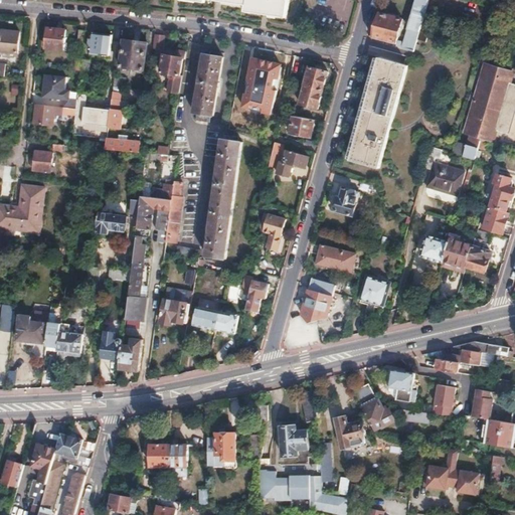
[(203,0),(205,0),(204,0),(232,0),(244,2),(243,9),(285,15),(286,0),(203,0)]
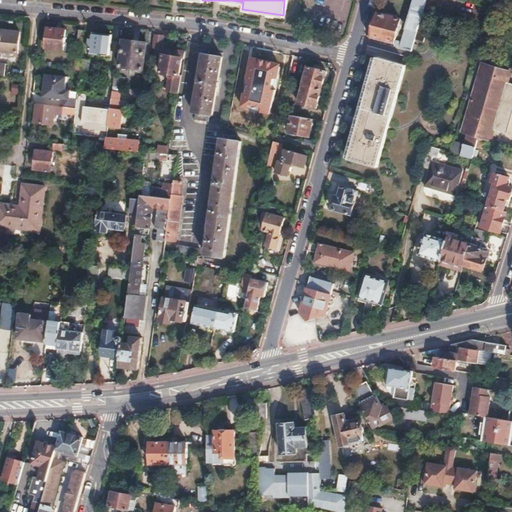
[(378,13),(371,37),(396,44),(395,46),(412,51),(415,40),(418,31),(426,0),(415,0),(403,43),(395,41),(401,20),(378,13)]
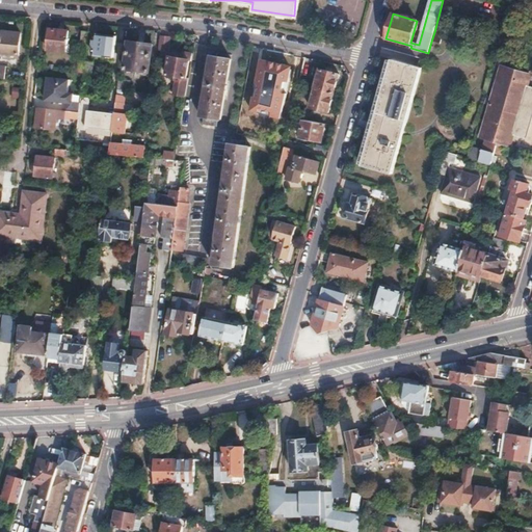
[(50,28),(48,49),(68,51),(69,30),(50,28)]
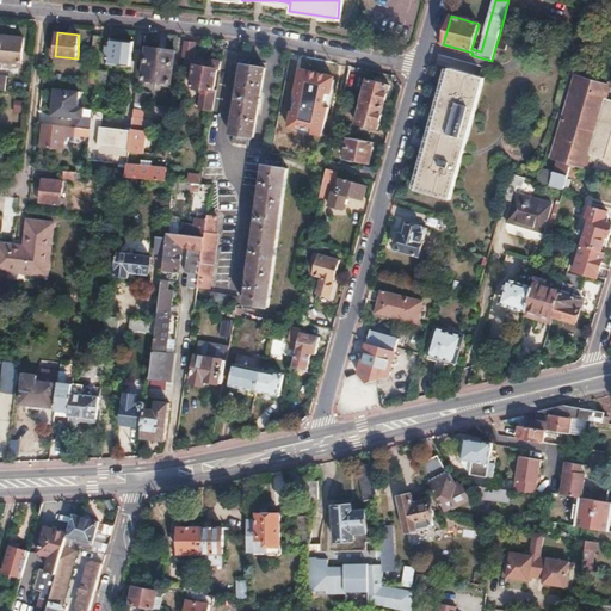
[(4,36),(1,61),(22,63),(24,37),(4,36)]
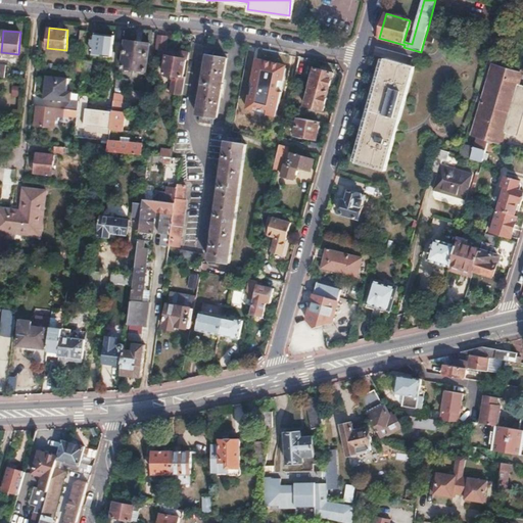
[(81,31),(80,43),(87,44),(88,31),(81,31)]
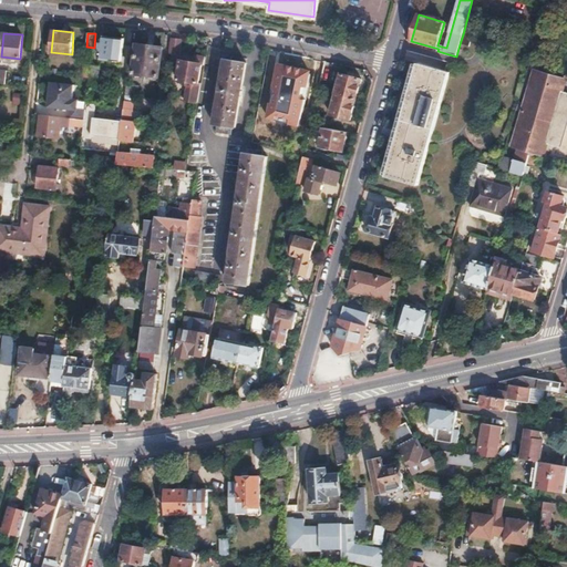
[(463,34),(460,44),(471,48),(473,37),(463,34)]
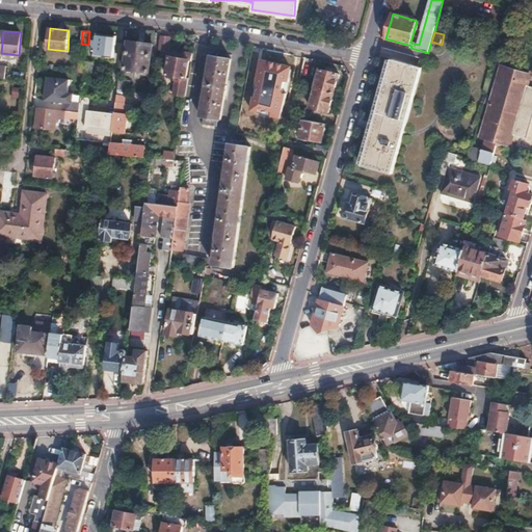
[(94,42),(92,49),(96,49),(95,55),(104,56),(107,35),(98,33),(97,43),(94,42)]
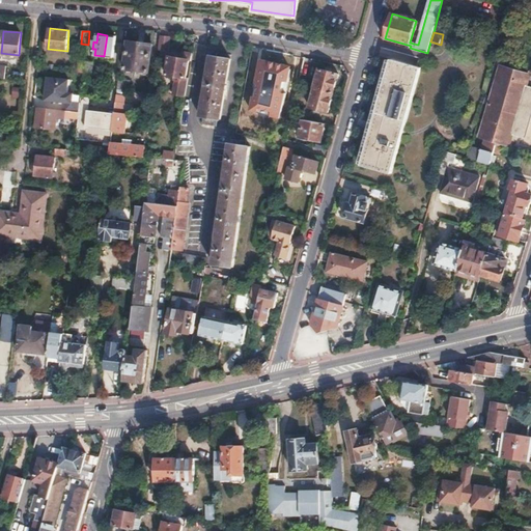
[(107,35),(104,56),(114,57),(114,52),(115,45),(116,36),(107,35)]
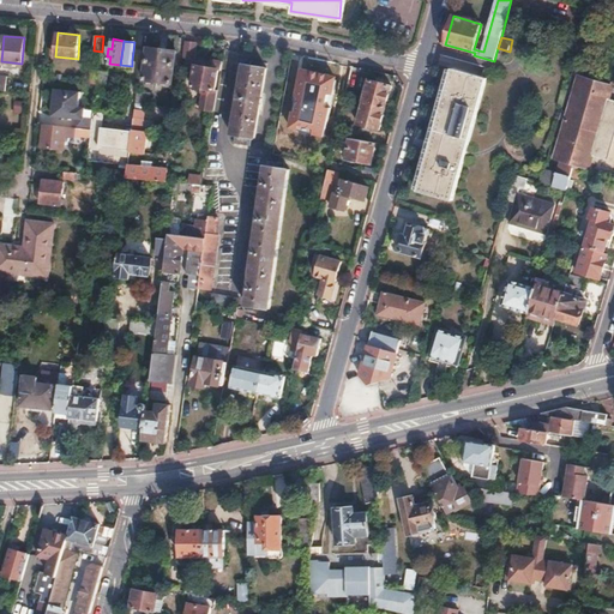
[(187,42),(185,56),(193,58),(194,43),(187,42)]
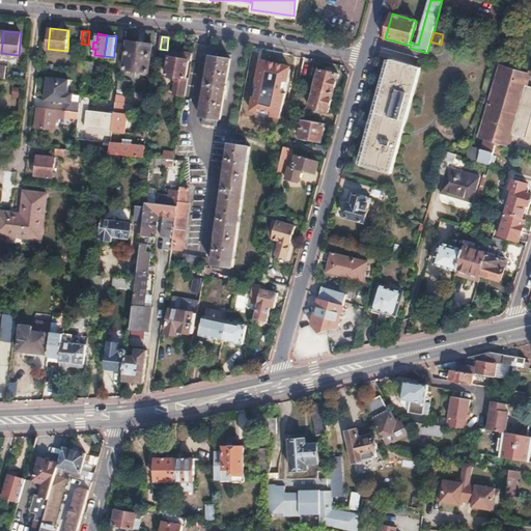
[(130,42),(126,70),(149,72),(154,44),(130,42)]
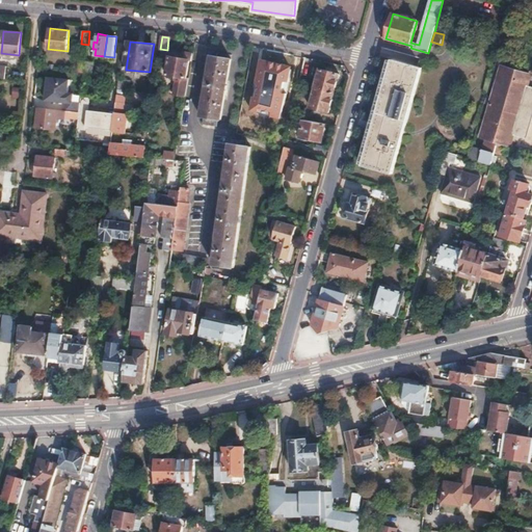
[(169,57),(167,75),(171,76),(168,94),(185,96),(189,77),(187,76),(189,60),(191,61),(193,52),(184,51),(183,59),(169,57)]
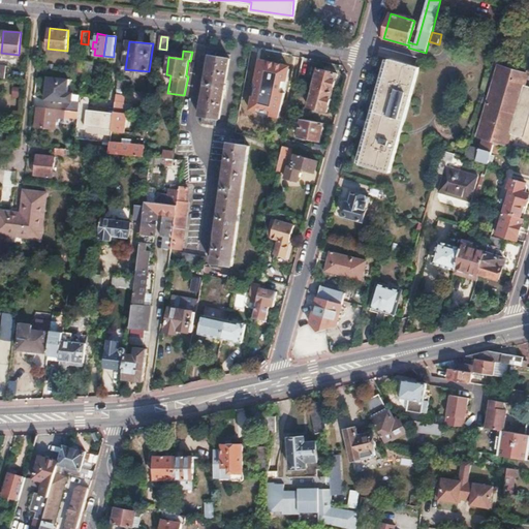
[(210,56),(199,116),(201,116),(200,123),(215,126),(217,119),(219,119),(229,59),(210,56)]
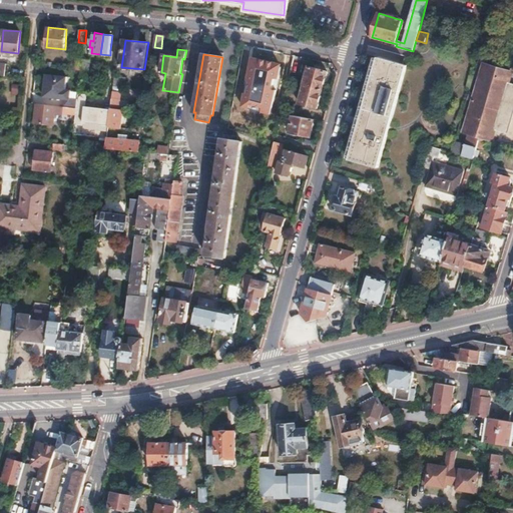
[(286,54),(280,79),(288,81),(291,68),(294,56),(286,54)]
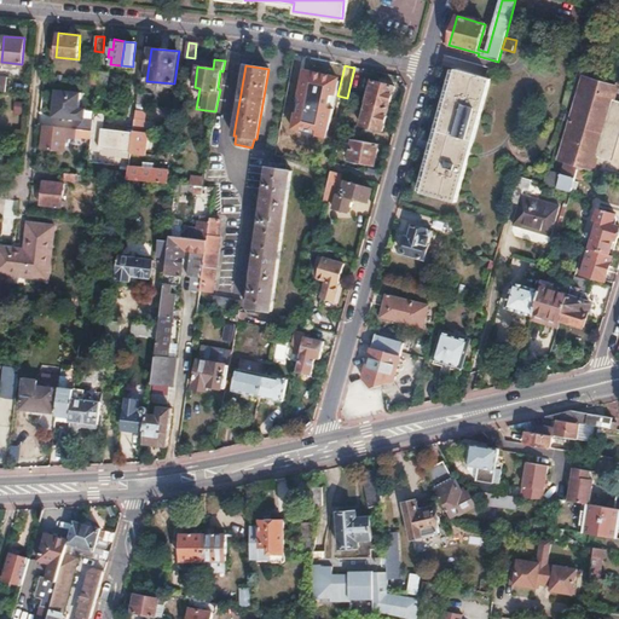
[(457,67),(422,192),(457,202),(493,76),(457,67)]
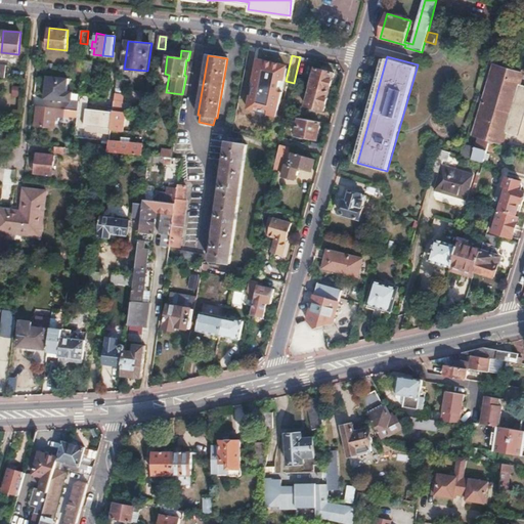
[(77,60),(75,73),(83,74),(84,61),(77,60)]
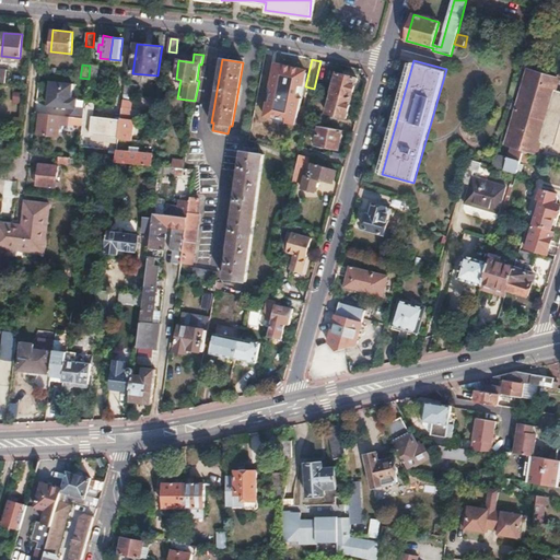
[(89,79),(88,85),(96,85),(98,66),(91,65),(90,66),(89,79)]
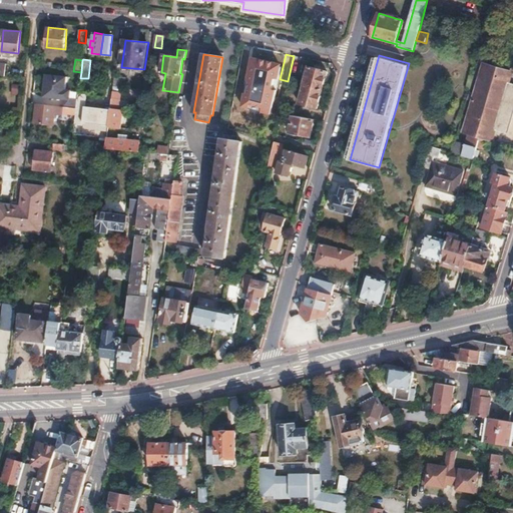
[(265,62),(263,74),(271,76),(273,63),(265,62)]
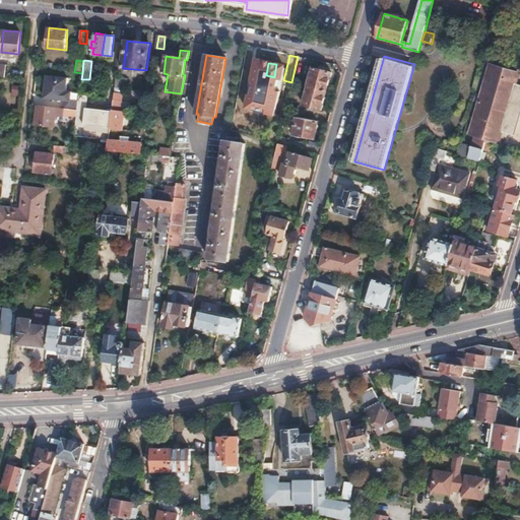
[(490,70),(471,133),(475,135),(472,146),(482,149),(485,141),(492,143),(493,140),(498,141),(501,132),(514,136),(519,115),(519,85),(515,84),(518,73),(491,65),(491,66),(488,65),(486,69),(490,70)]
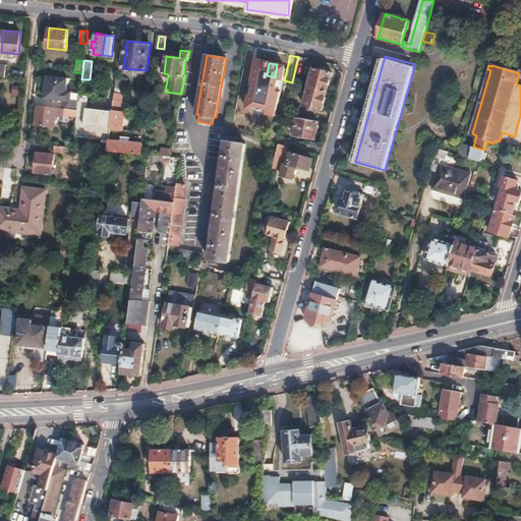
[(0,68),(0,76),(19,78),(20,67),(10,66),(10,69),(0,68)]
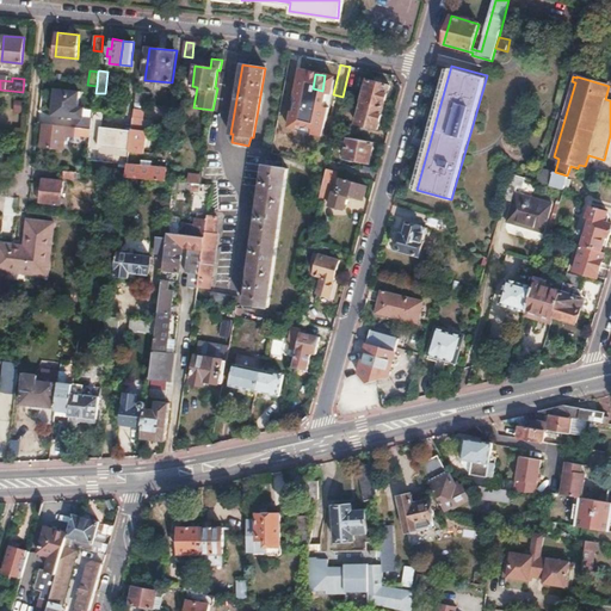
[(366,80),(362,102),(383,106),(389,86),(366,80)]
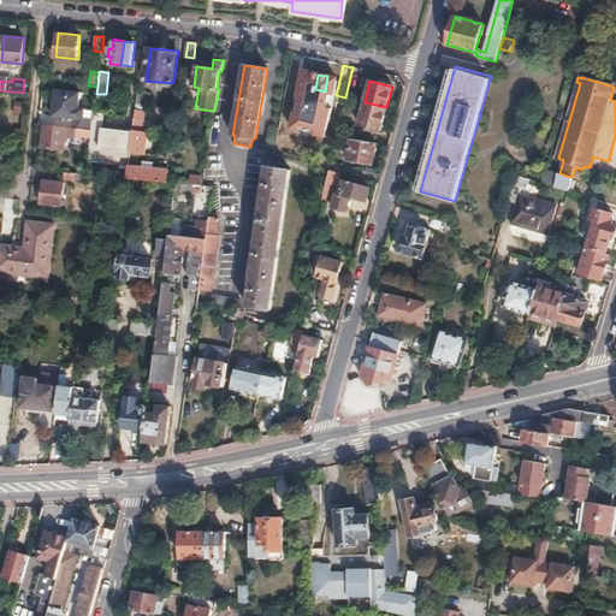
[(76,129),(92,130),(93,120),(82,119),(83,110),(77,108),(80,93),(55,90),(53,117),(77,119),(76,129)]
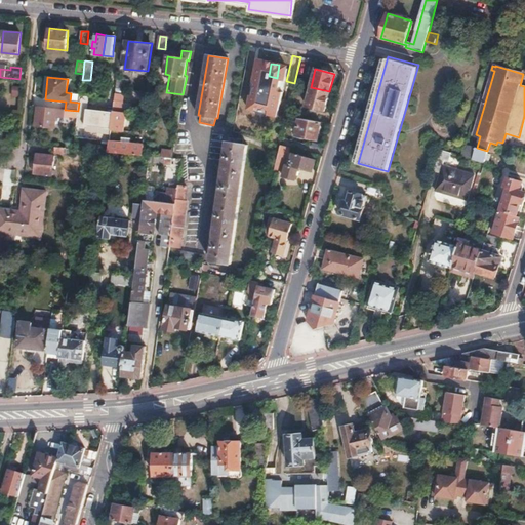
[(117,78),(116,87),(128,89),(128,79),(117,78)]
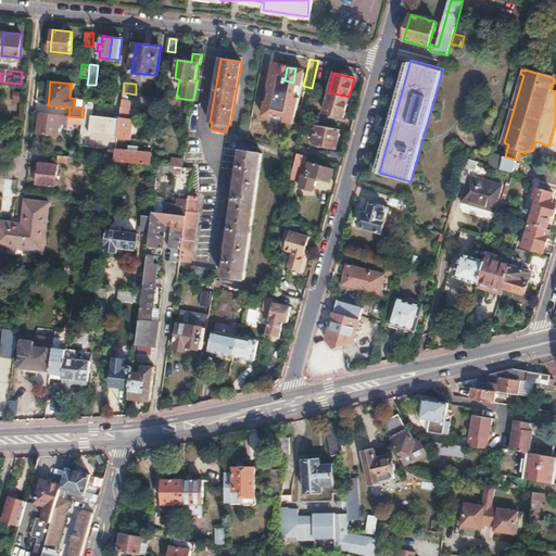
[(329,92),(324,113),(343,117),(349,97),(329,92)]
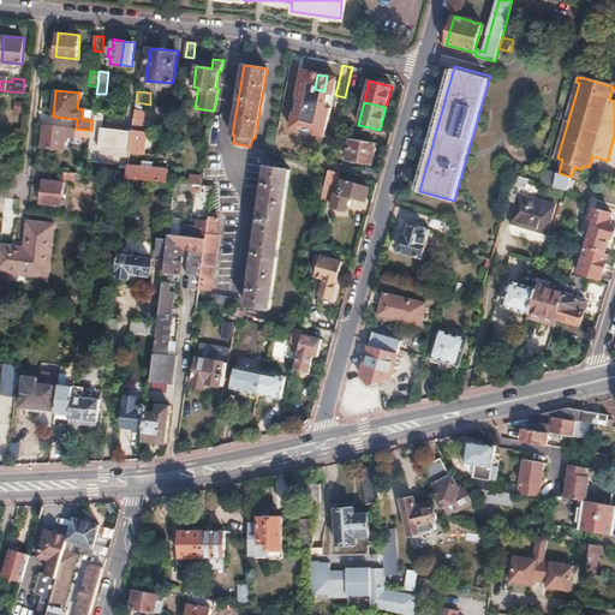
[(130,149),(130,150),(144,153),(147,133),(145,132),(148,111),(136,109),(132,131),(130,149)]
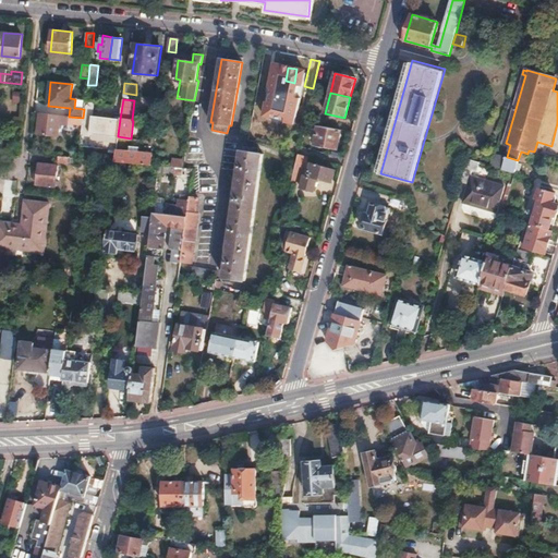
[(258,100),(255,119),(277,123),(280,104),(258,100)]
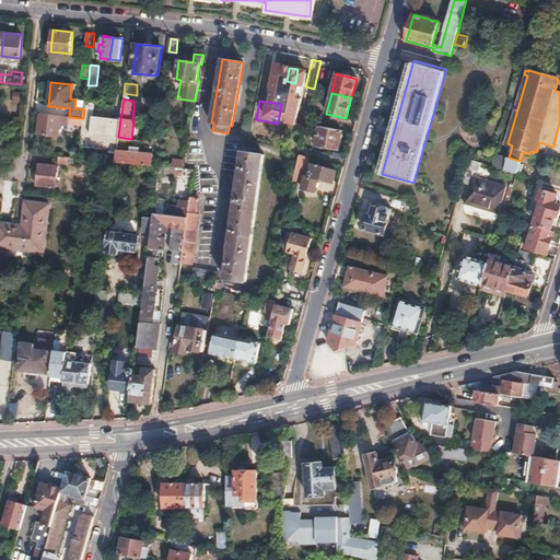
[(83,126),(81,135),(91,136),(91,132),(101,133),(103,117),(93,116),(95,103),(85,102),(84,108),(84,109),(83,118),(83,126)]
